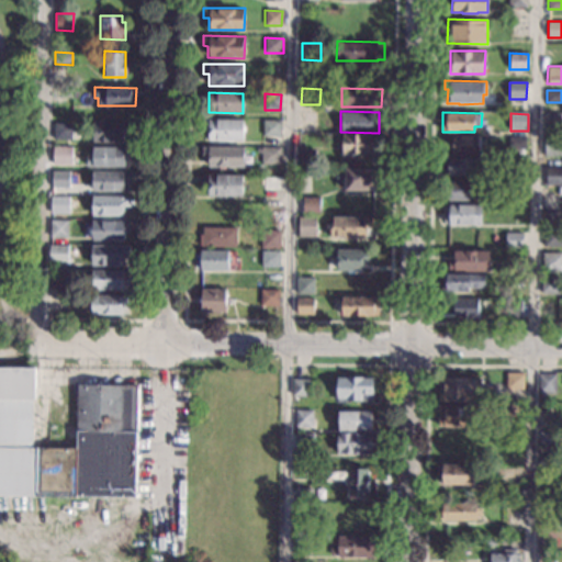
[(561,124),(546,124),(547,113),(561,113),(561,124)]
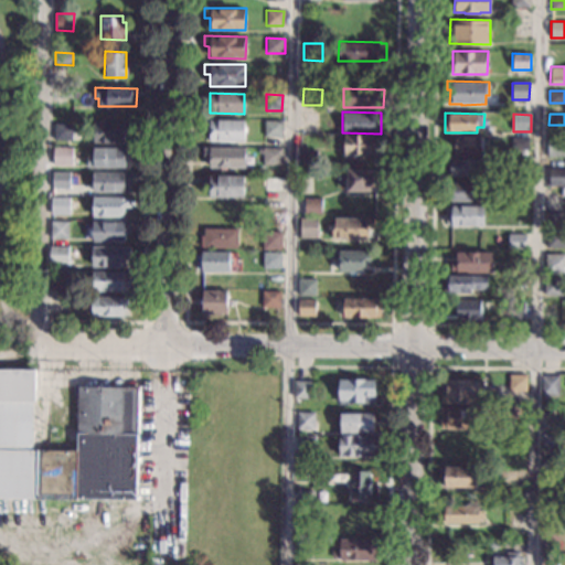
[(245,141),(209,141),(209,129),(204,129),(204,120),(209,120),(209,119),(245,120),(245,141)]
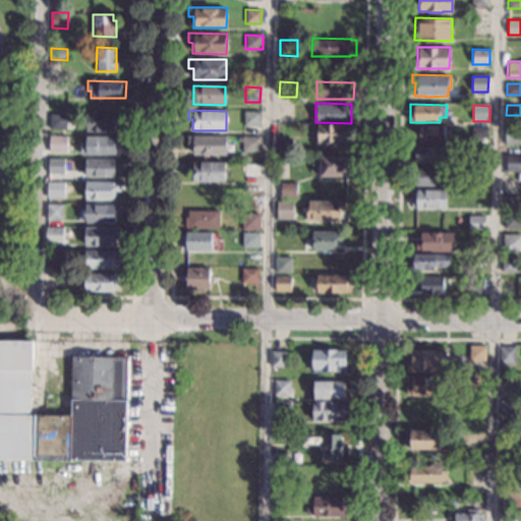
[(261,126),(244,126),(244,111),(261,111),(261,126)]
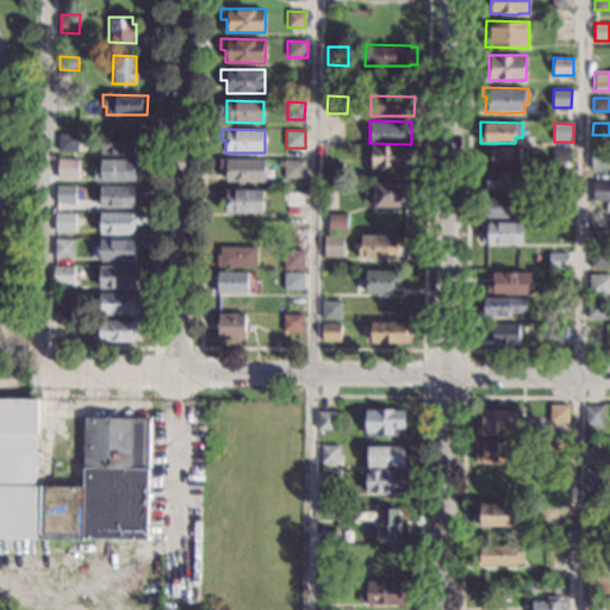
[(78,151),(57,150),(57,132),(79,134),(78,151)]
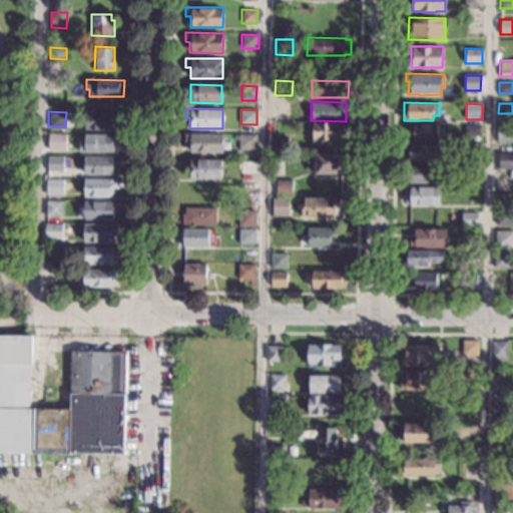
[(120,122),(113,122),(113,130),(84,129),(85,111),(120,111),(120,122)]
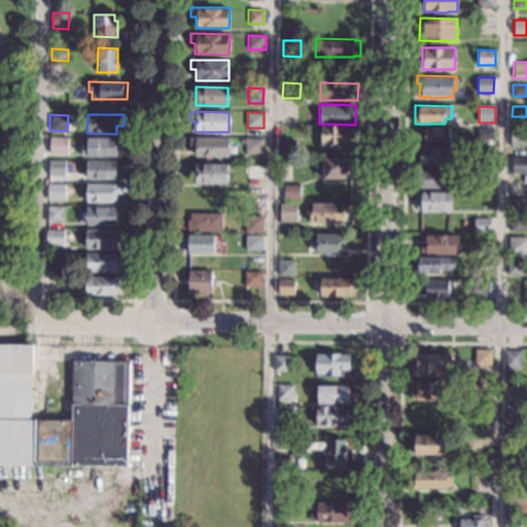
[(347,145),(320,145),(321,126),(347,127),(347,145)]
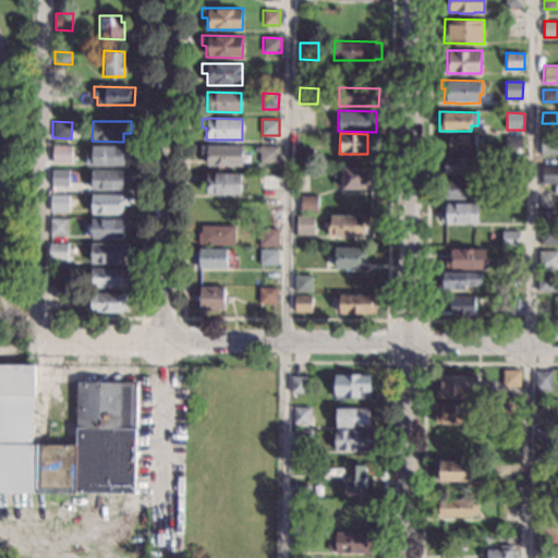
[(475,155),(448,154),(449,134),(476,134),(475,155)]
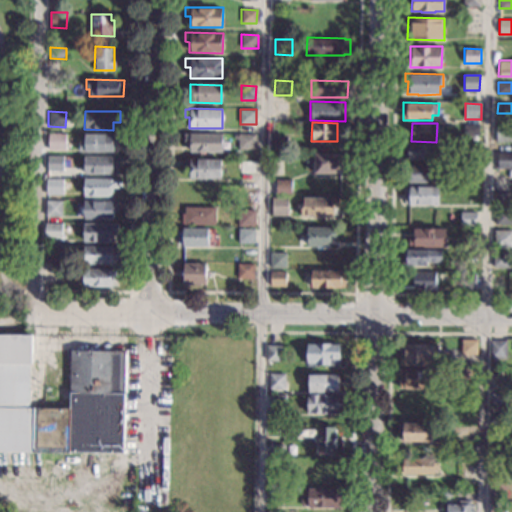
[(480,135),(463,135),(463,124),(480,125),(480,135)]
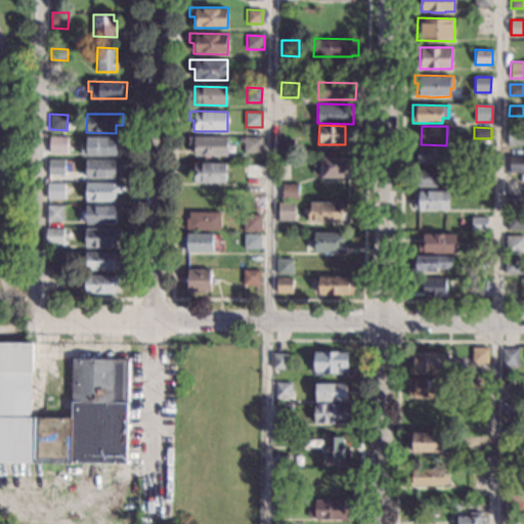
[(523,145),(508,144),(508,127),(523,127),(523,145)]
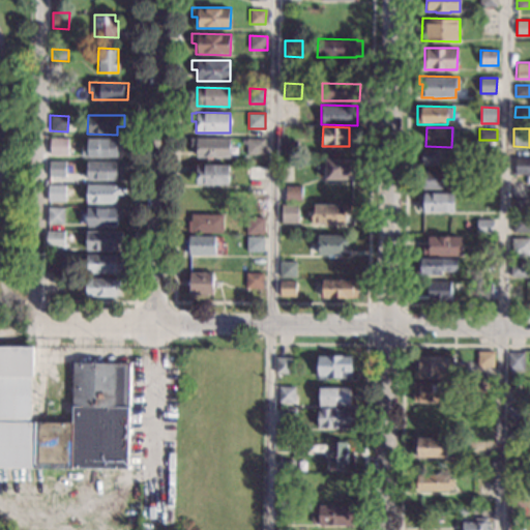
[(68,155),(50,155),(50,138),(68,139),(68,155)]
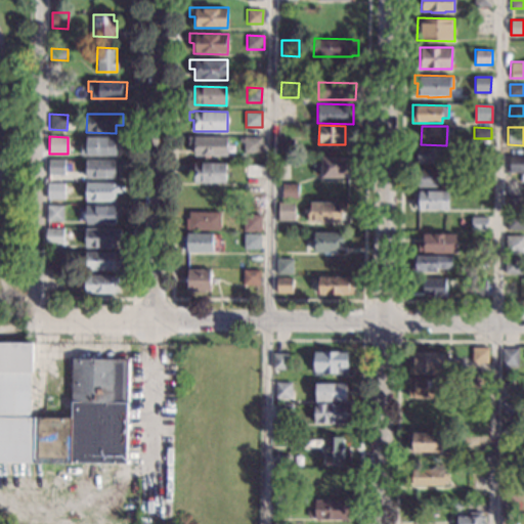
[(121,146),(116,146),(116,156),(80,155),(81,144),(84,144),(84,136),(121,137),(121,146)]
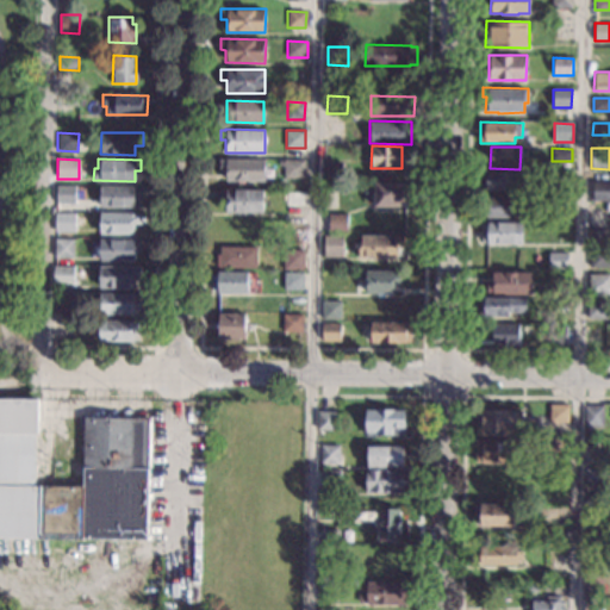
[(266,181),(225,180),(225,173),(218,173),(218,159),(266,160),(266,181)]
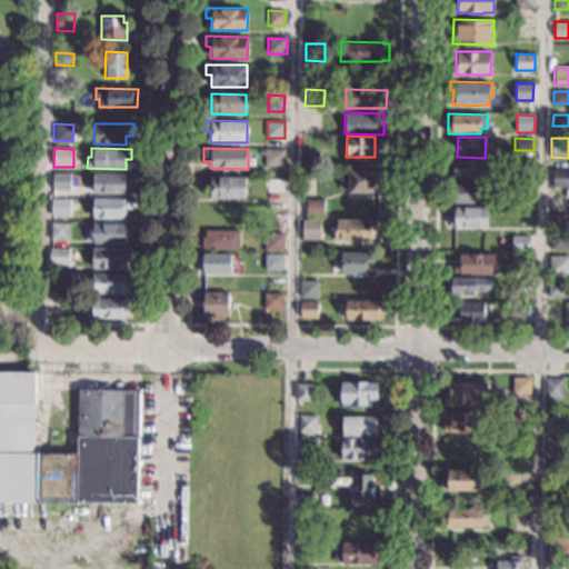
[(285,150),(283,166),(265,166),(265,149),(285,150)]
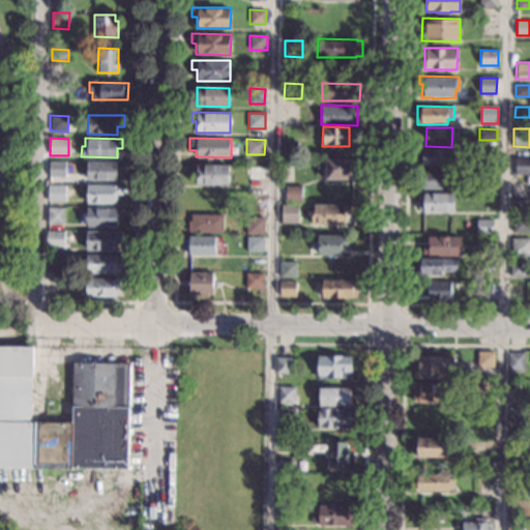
[(297,157),(281,156),(281,155),(282,142),(298,142),(297,157)]
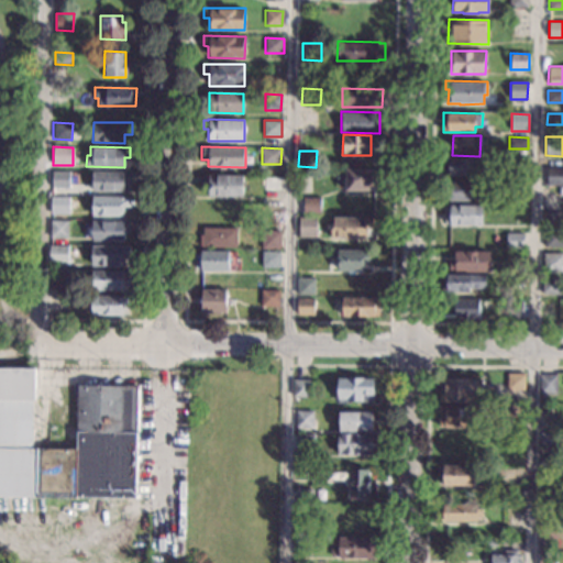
[(492,176),(449,175),(449,158),(493,158),(492,176)]
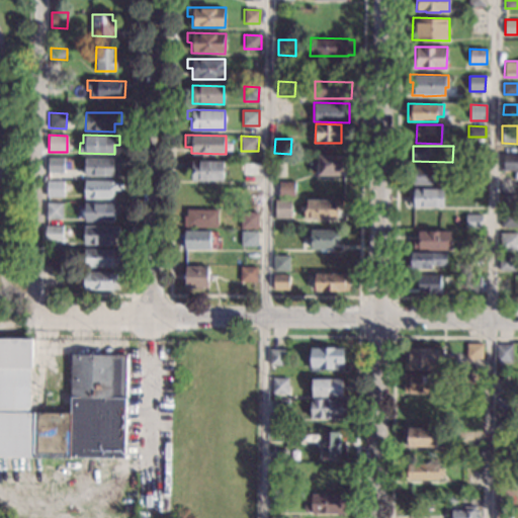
[(485,164),(467,164),(467,148),(485,149),(485,164)]
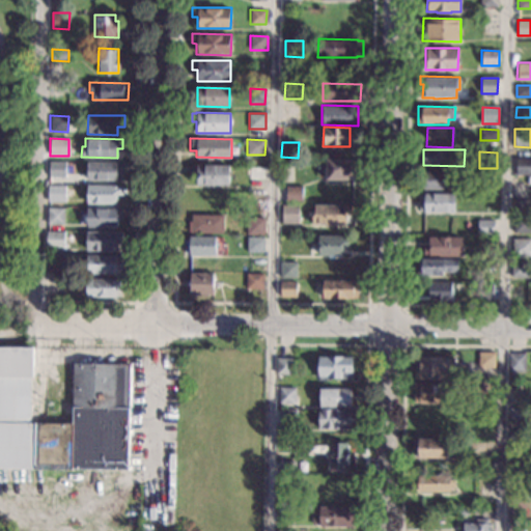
[(530,175),(516,175),(516,158),(530,158),(530,175)]
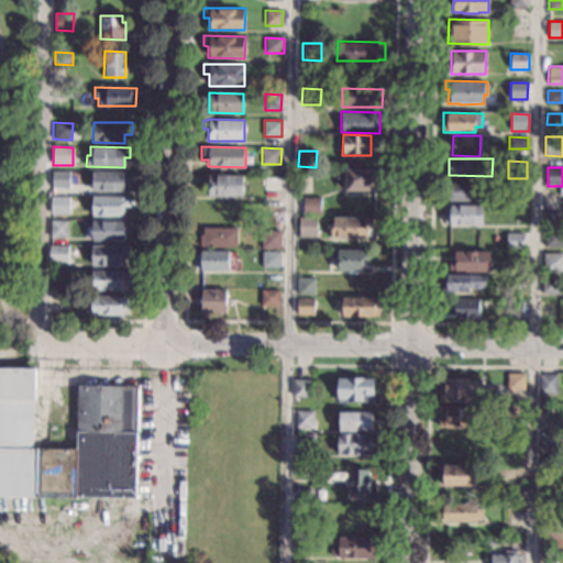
[(370,170),(377,170),(376,189),(368,189),(368,191),(344,191),(344,168),(370,169),(370,170)]
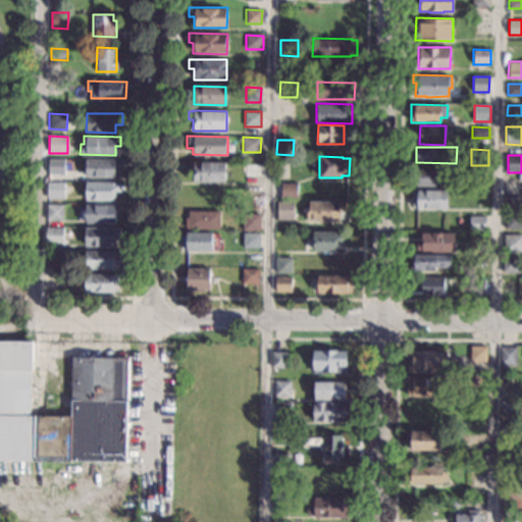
[(64,161),(72,162),(72,171),(64,171),(64,174),(48,173),(49,159),(64,159),(64,161)]
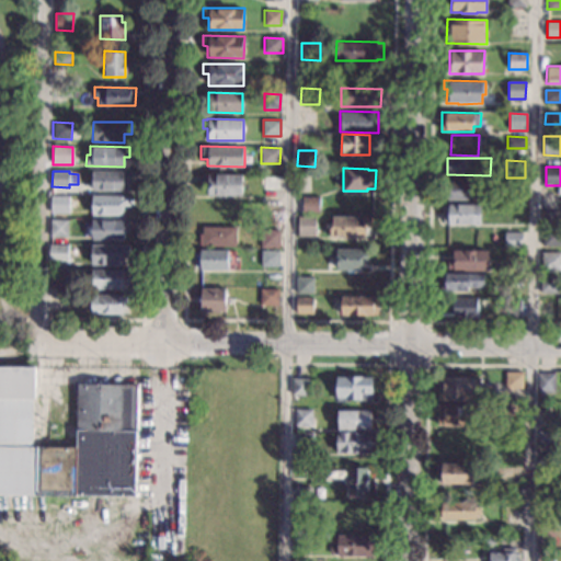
[(129,192),(91,191),(91,171),(130,171),(129,192)]
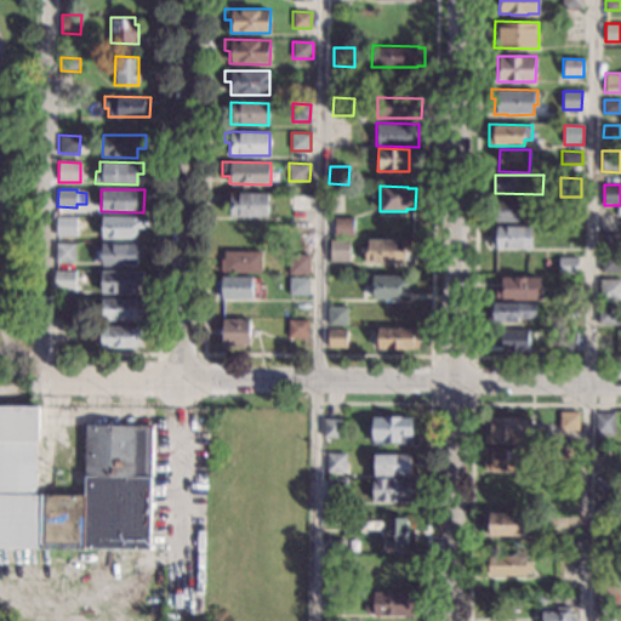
[(268,217),(229,216),(229,193),(266,193),(268,193),(268,217)]
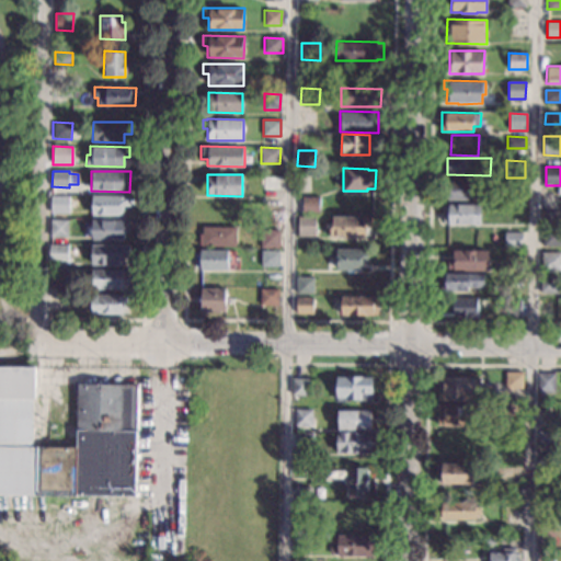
[(279,191),(262,191),(262,175),(279,175),(279,191)]
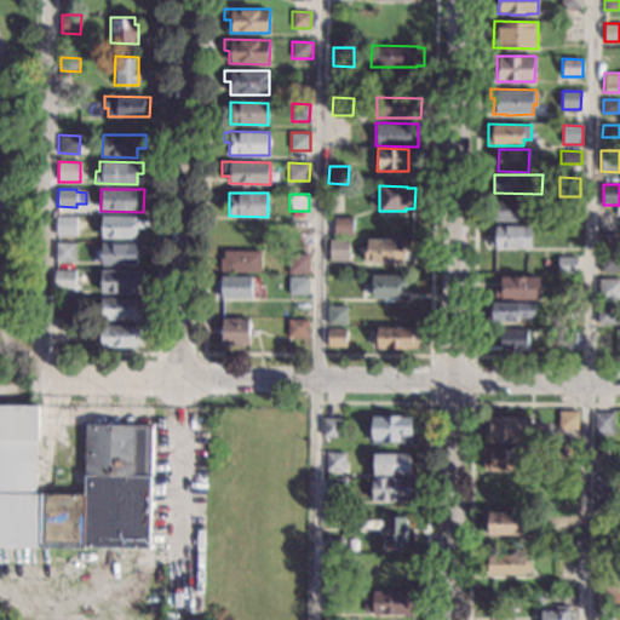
[(530,223),(494,222),(494,200),(530,201),(530,223)]
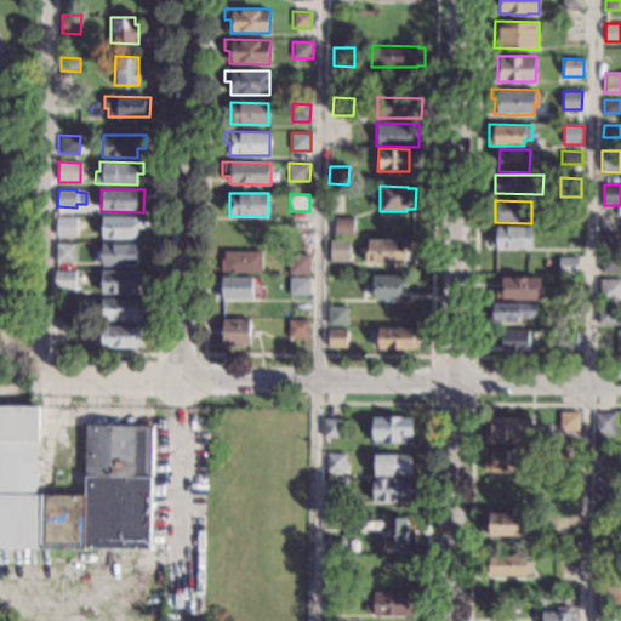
[(580,214),(562,212),(562,201),(580,201),(580,214)]
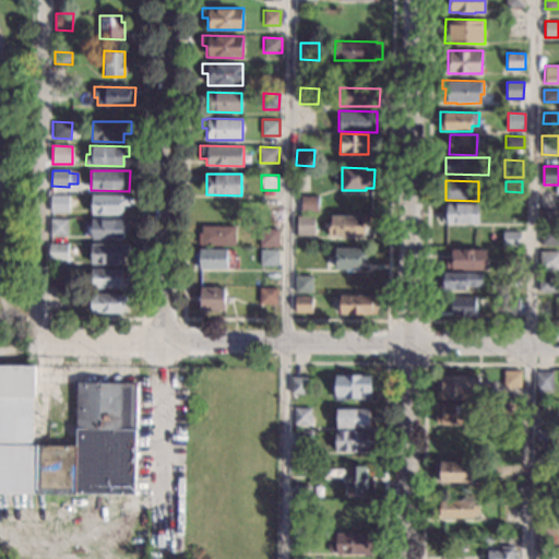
[(68,213),(50,212),(50,195),(68,197),(68,213)]
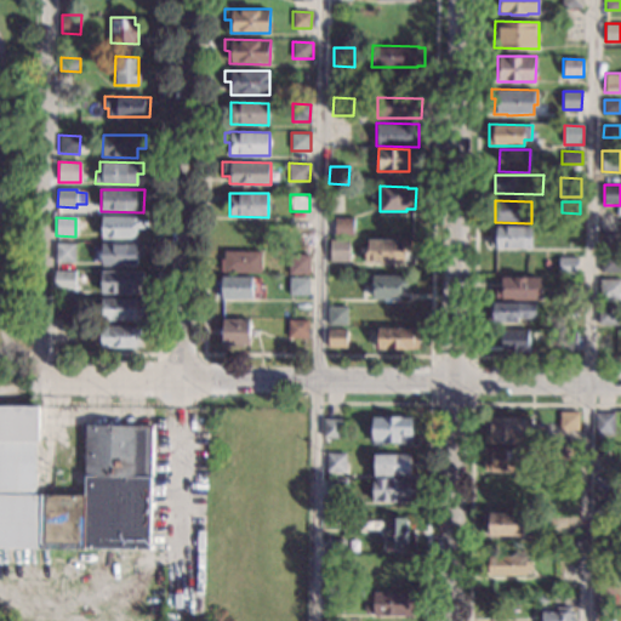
[(143,228),(136,228),(136,239),(100,238),(100,217),(143,218),(143,228)]
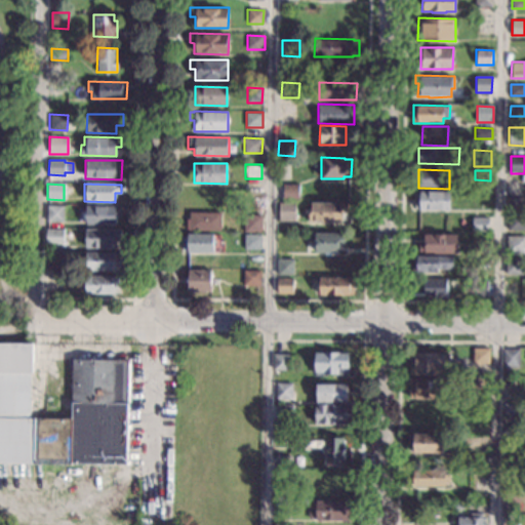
[(298,200),(282,200),(283,185),(299,185),(298,200)]
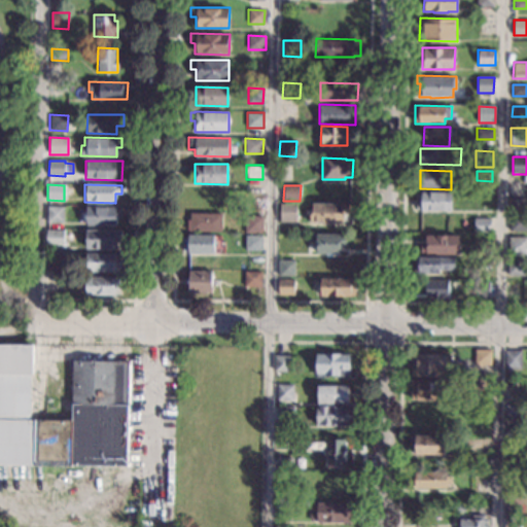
[(224,204),(213,204),(213,209),(188,208),(188,190),(224,191),(224,204)]
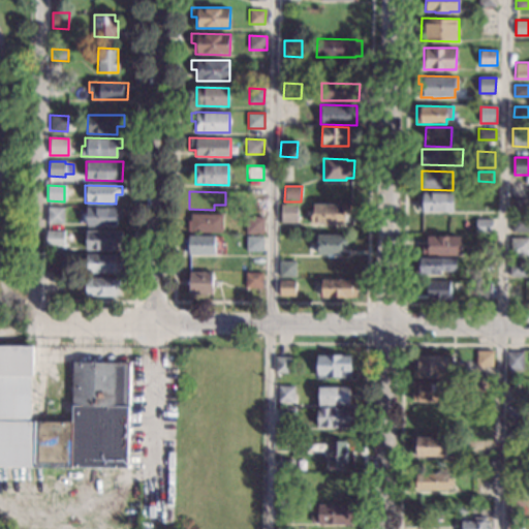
[(455,213),(422,212),(422,211),(416,211),(417,193),(422,193),(422,192),(455,192),(455,213)]
